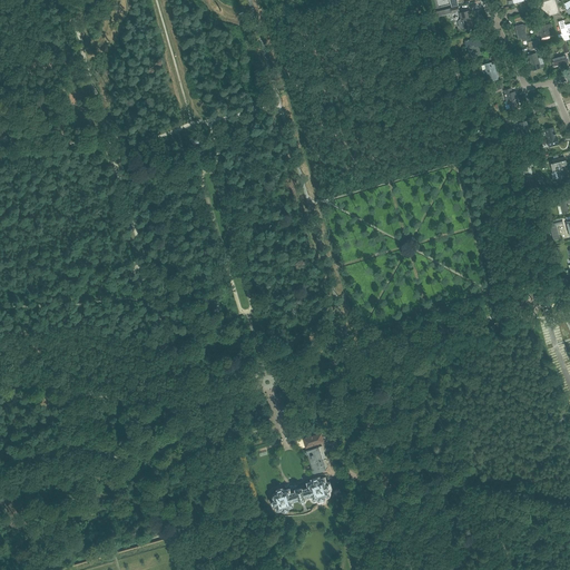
[(463,29),(468,28),(473,27),(470,11),(460,13),(461,20),(460,20),(459,20),(458,22),(458,23),(460,29),(463,28),(463,29)]
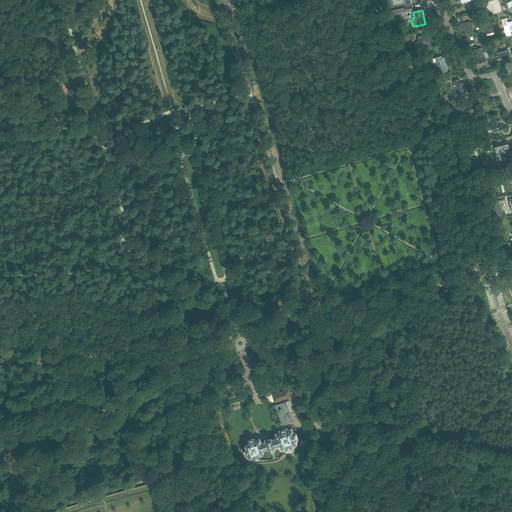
[(501,32),(503,37),(503,38),(507,37),(506,33),(511,30),(511,24),(508,26),(507,22),(508,22),(507,21),(506,19),(502,20),(505,31),(501,32)]
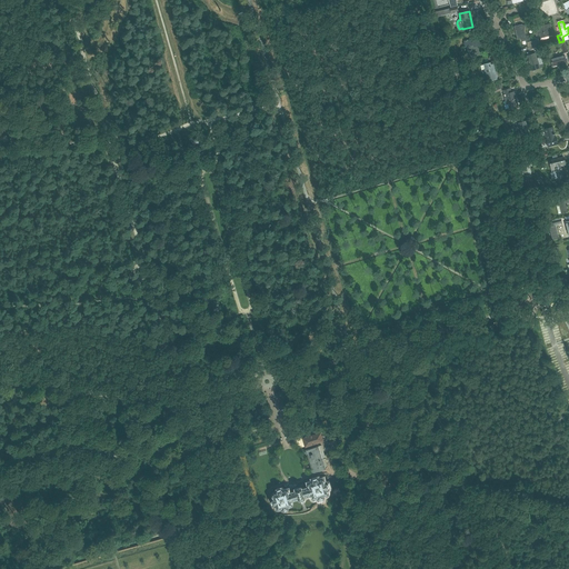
[(526,40),(527,43),(528,47),(537,45),(536,39),(533,39),(532,39),(530,39),(528,38),(527,37),(526,36),(525,35),(525,32),(525,31),(525,30),(525,28),(525,27),(522,25),(515,27),(518,39),(521,38),(522,41),(526,40)]
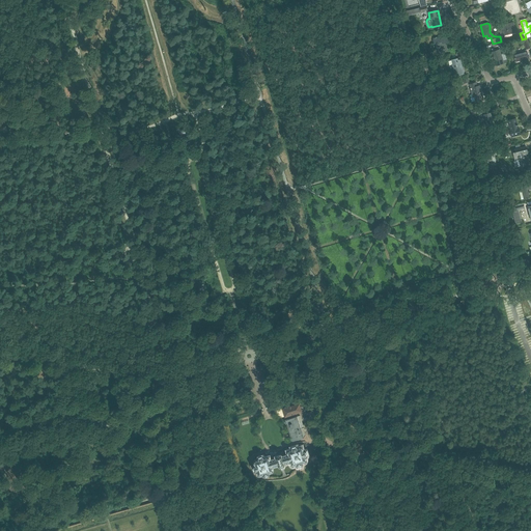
[(501,26),(502,31),(504,35),(515,32),(513,23),(501,26)]
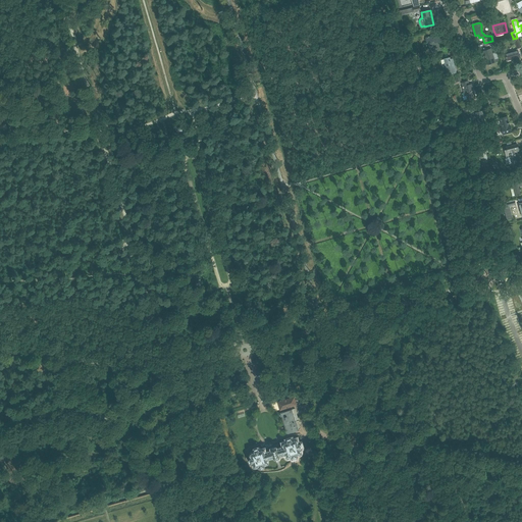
[(433,36),(429,37),(425,38),(426,43),(430,42),(431,48),(429,49),(425,50),(426,54),(440,51),(440,50),(441,50),(440,46),(438,47),(437,43),(442,42),(441,36),(434,38),(433,36)]
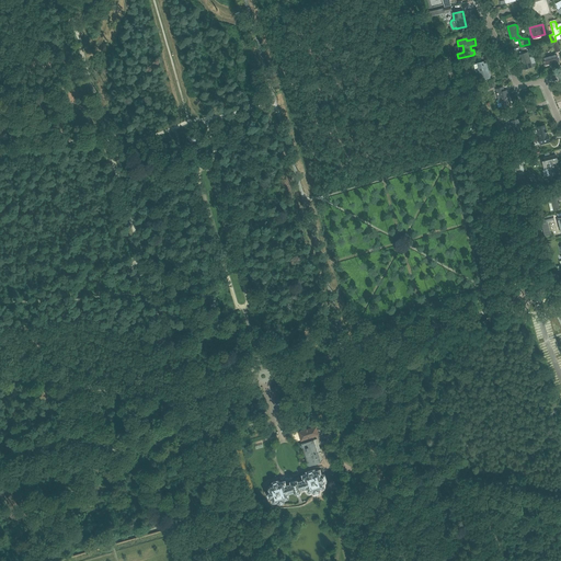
[(525,54),(519,55),(525,70),(533,67),(536,66),(534,58),(533,58),(531,57),(529,58),(528,53),(525,54)]
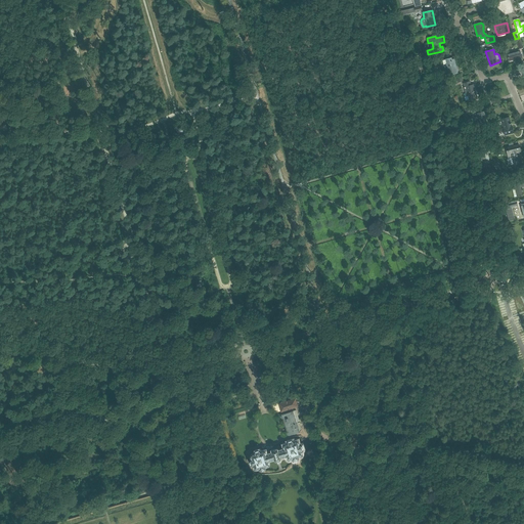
[(507,53),(508,56),(510,61),(515,59),(517,58),(518,62),(522,61),(519,49),(507,53)]
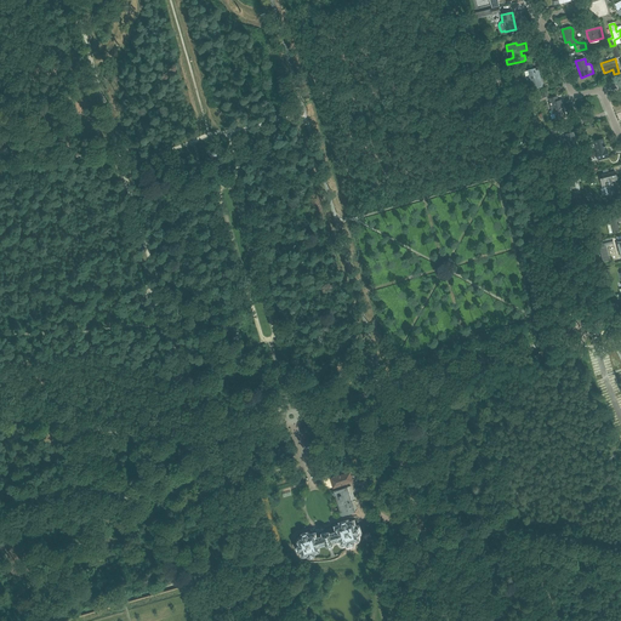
[(528,72),(524,72),(525,77),(529,75),(533,89),(536,87),(542,86),(539,70),(535,72),(535,69),(529,70),(528,70),(528,72)]
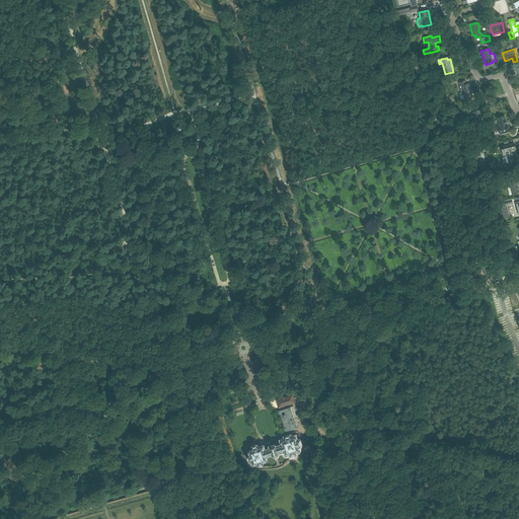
[(465,81),(460,82),(458,82),(459,86),(461,95),(464,95),(465,98),(472,96),(468,84),(466,84),(465,81)]
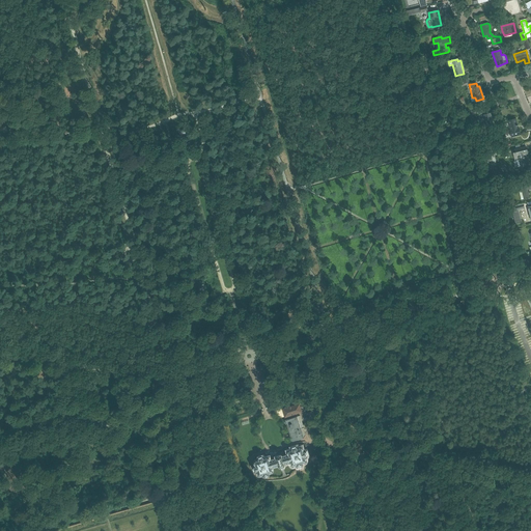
[(481,108),(472,111),(474,119),(478,118),(476,113),(482,111),(481,108)]
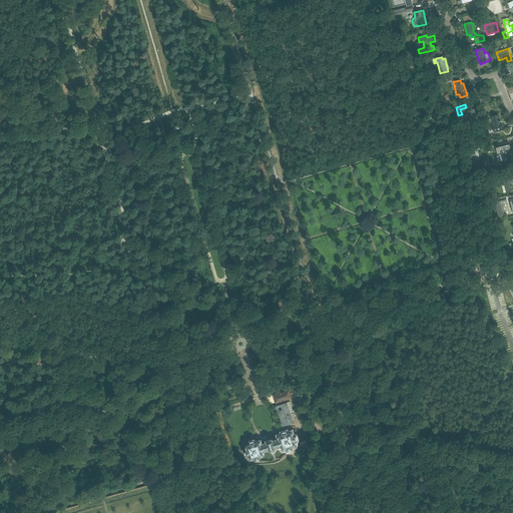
[(470,121),(472,120),(477,119),(475,110),(475,109),(467,111),(470,121)]
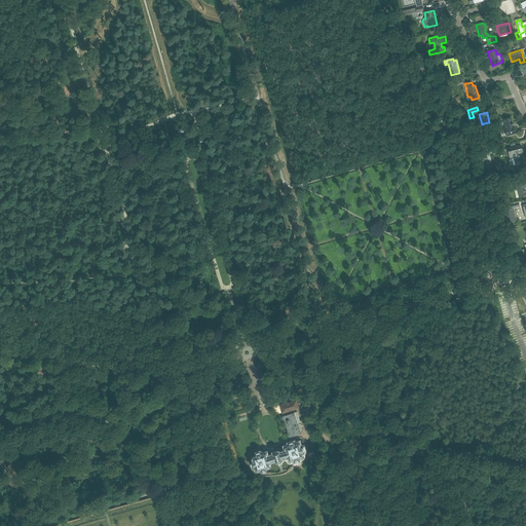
[(502,120),(503,124),(504,128),(506,136),(516,134),(514,126),(513,126),(512,124),(513,124),(512,117),(502,120)]
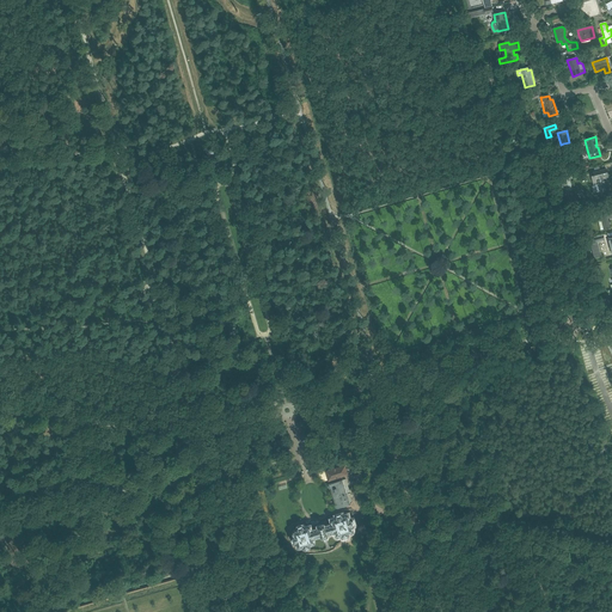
[(600,193),(604,191),(610,190),(607,181),(605,181),(605,179),(609,178),(606,170),(591,173),(594,184),(598,183),(600,193)]
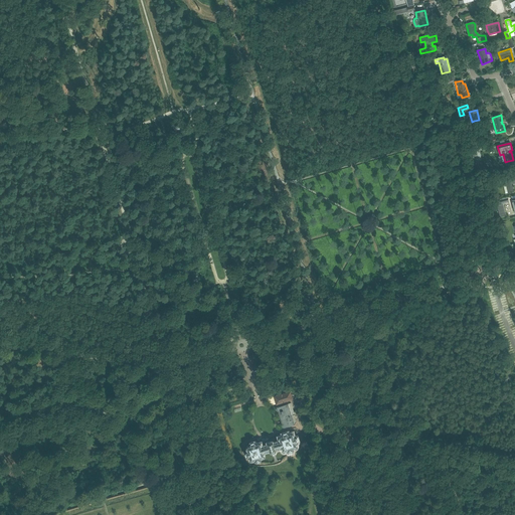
[(514,173),(513,174),(509,175),(509,176),(503,178),(505,186),(504,186),(506,194),(508,193),(514,192),(511,183),(514,183),(514,173)]
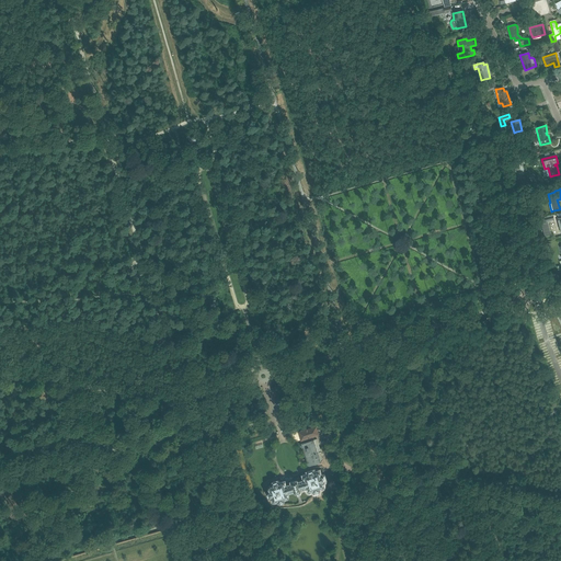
[(298,433),(301,442),(319,436),(316,426),(298,433)]
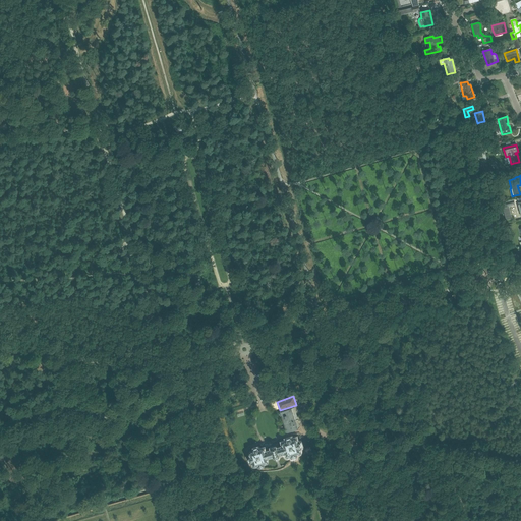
[(294,408),(280,412),(287,433),(298,429),(300,426),(294,408)]
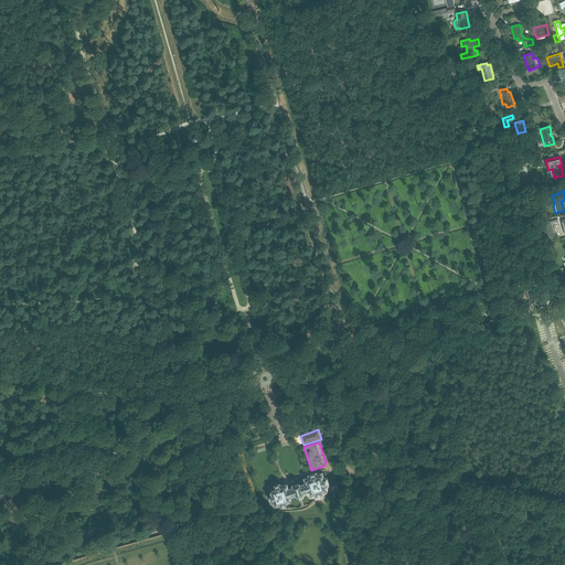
[(309,478),(307,479),(306,480),(305,481),(306,484),(300,486),(300,484),(298,484),(297,484),(295,486),(294,487),(294,488),(288,489),(287,487),(285,486),(281,487),(281,486),(279,484),(275,486),(274,487),(274,489),(272,490),(270,490),(269,492),(270,496),(269,496),(269,498),(270,502),(272,503),(273,503),(274,507),(275,508),(276,508),(279,507),(280,508),(281,508),(286,507),(287,505),(287,504),(290,503),(291,502),(291,501),(291,498),(296,497),(297,498),(299,498),(301,497),(304,496),(304,494),(309,492),(309,496),(310,497),(312,497),(315,496),(316,497),(318,497),(321,496),(322,496),(322,493),(326,492),(327,491),(327,490),(326,488),(327,487),(328,484),(326,480),(324,479),(323,479),(322,476),(321,475),(320,475),(318,476),(316,475),(315,475),(311,476),(309,476),(309,478)]
